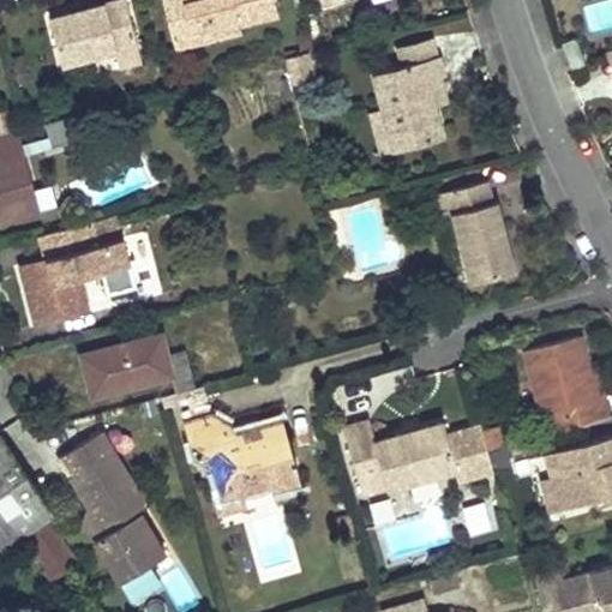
[(133,45),(120,0),(107,0),(72,10),(73,16),(67,17),(66,11),(45,17),(58,65),(133,45)]
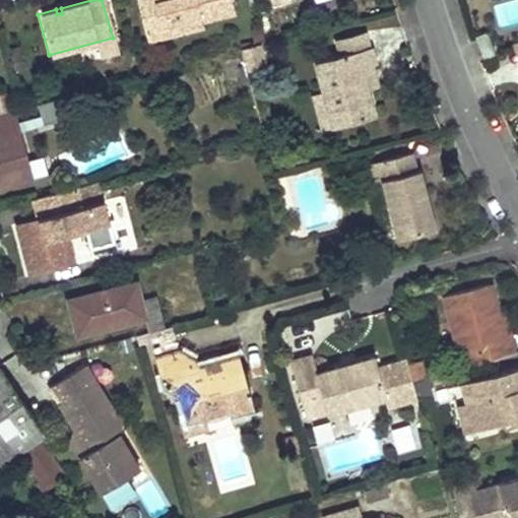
[(234,14),(230,0),(153,0),(153,3),(138,7),(148,44),(165,40),(162,26),(176,22),(178,30),(207,22),(234,14)]
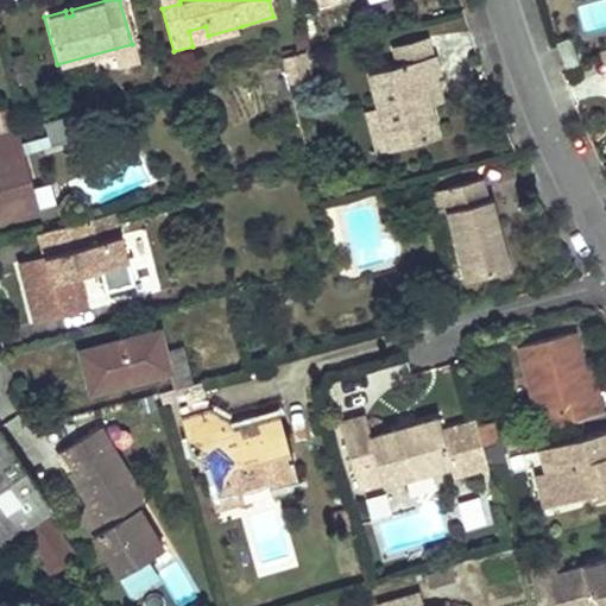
[(244,32),(242,26),(208,36),(206,26),(189,31),(193,46),(244,32)]
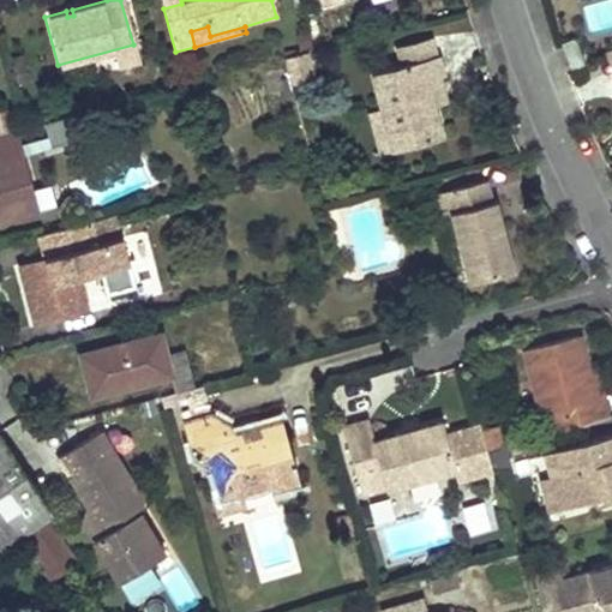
[(437,60),(431,42),(396,51),(402,70),(437,60)]
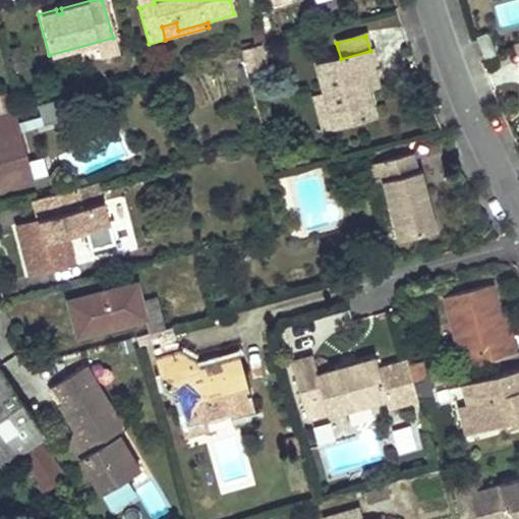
[(263,67),(256,47),(239,51),(245,72),(263,67)]
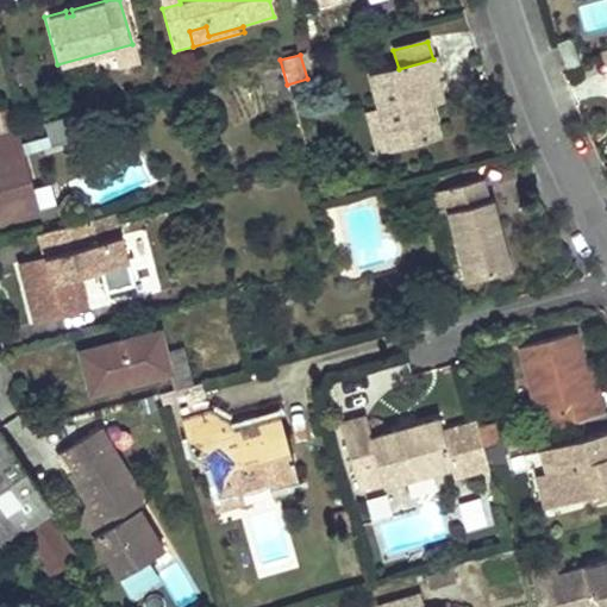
[(440,79),(436,60),(433,60),(399,69),(370,76),(380,111),(390,151),(438,138),(430,108),(424,82),(435,80),(440,79)]
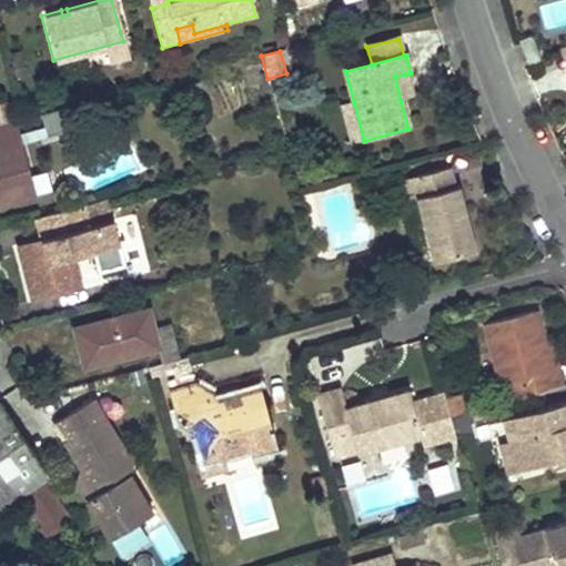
[(412,99),(405,74),(395,77),(401,101),(412,99)]
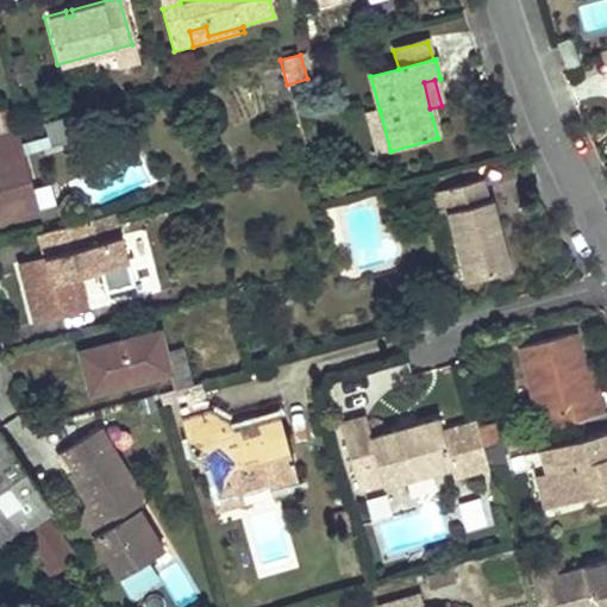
[(369,113),(380,155),(390,151),(380,111),(369,113)]
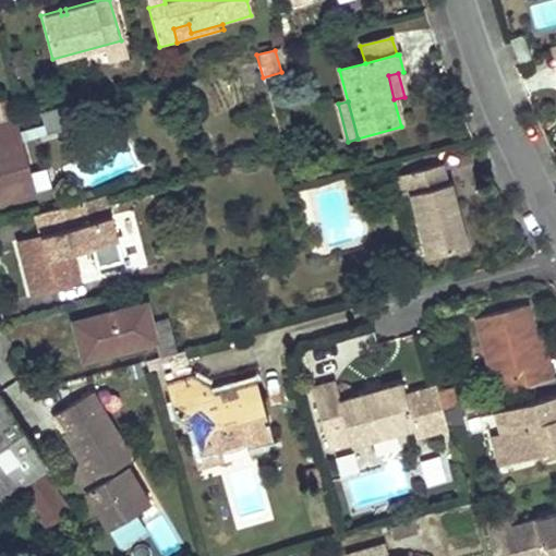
[(11,120),(0,122),(0,202),(31,194),(11,120)]
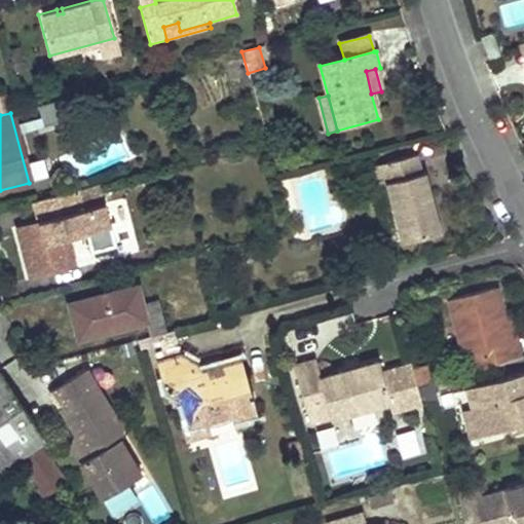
[(417,156),(370,169),(375,189),(386,186),(402,244),(442,232),(437,212),(432,214),(429,203),(434,202),(426,175),(422,176),(417,156)]
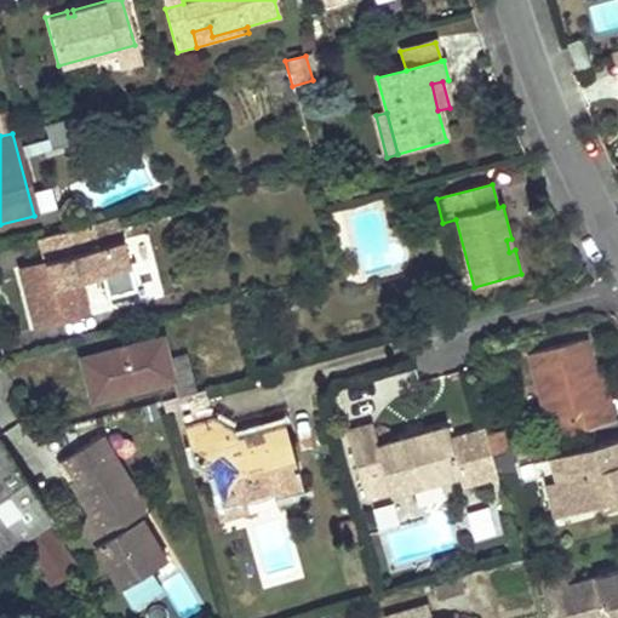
[(114,217),(39,238),(44,262),(47,270),(23,279),(34,327),(85,313),(76,280),(127,267),(114,217)]
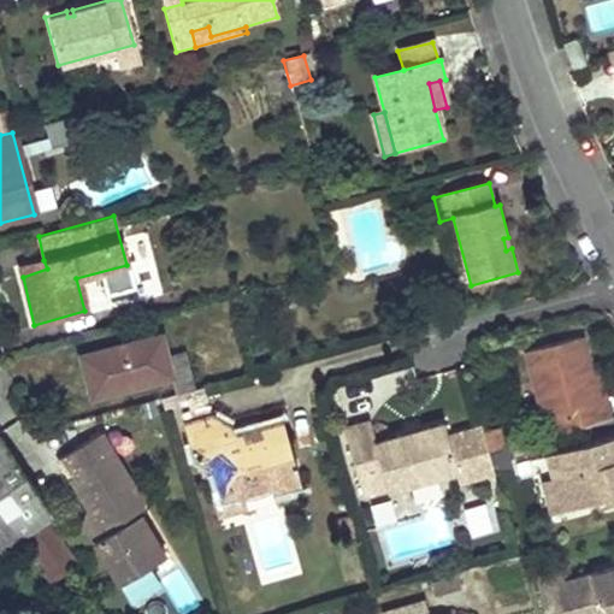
[(47,269),(43,260),(21,269),(23,277),(47,269)]
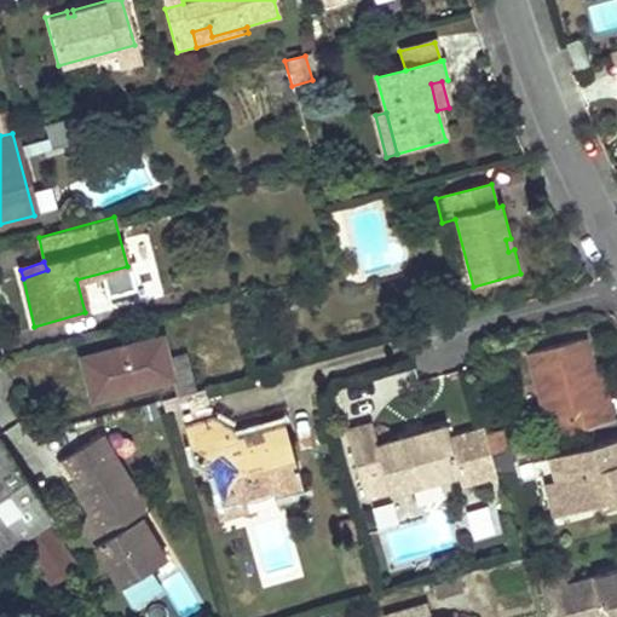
[(161,339),(81,359),(91,396),(122,387),(125,392),(169,380),(174,397),(194,392),(185,355),(166,361),(161,339)]
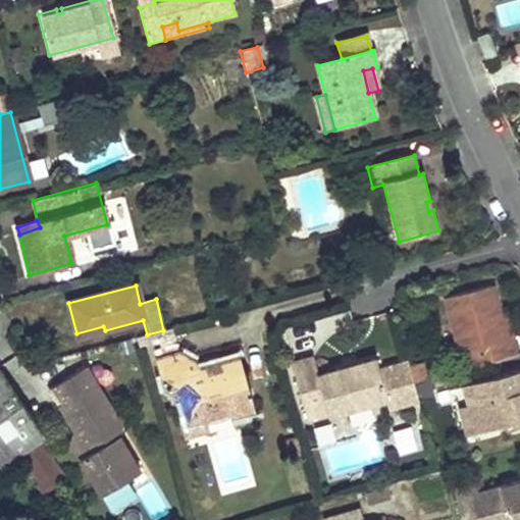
[(498,318),(490,289),(442,301),(457,358),(464,356),(467,370),(499,362),(496,348),(505,346),(498,318)]
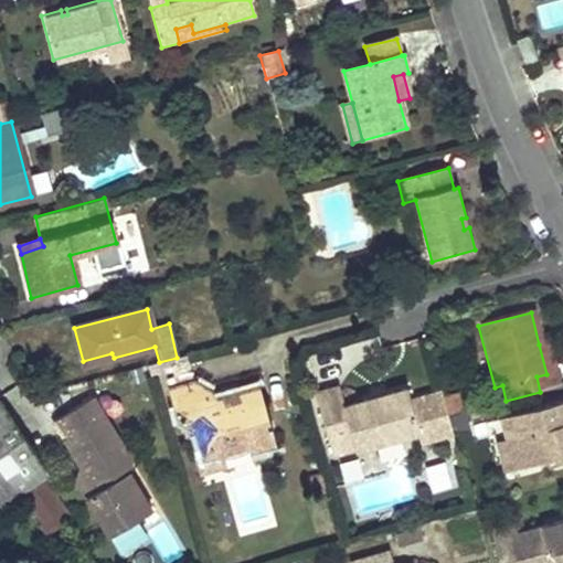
[(548,342),(539,344),(546,374),(537,376),(540,392),(559,386),(548,342)]
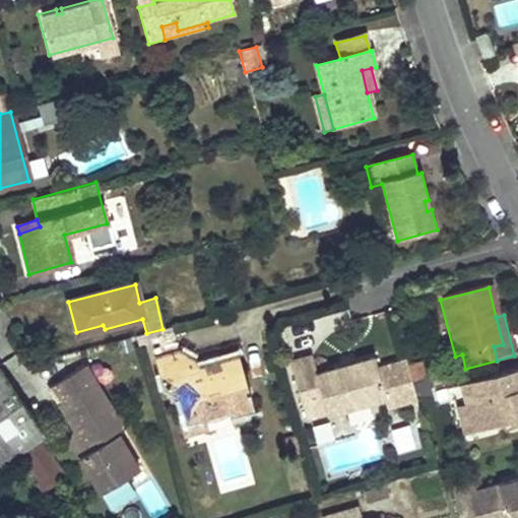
[(247,393),(237,358),(218,363),(220,371),(207,375),(204,366),(195,369),(193,362),(179,351),(156,358),(166,390),(170,389),(174,402),(181,400),(186,418),(187,422),(203,416),(228,410),(229,415),(251,409),(249,401),(251,400),(249,393),(247,393)]
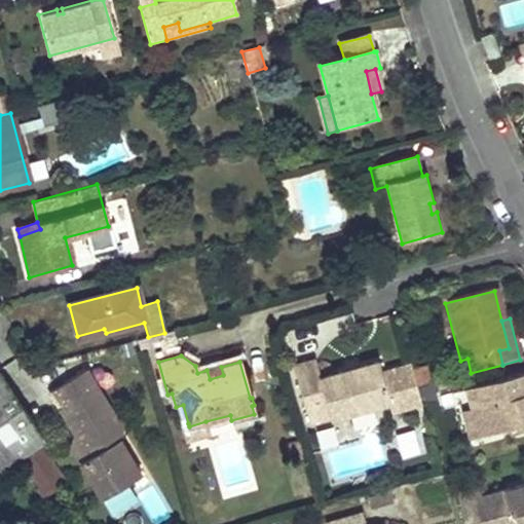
[(383,374),(380,362),(321,378),(315,361),(294,366),(309,422),(330,416),(330,418),(390,402),(395,417),(423,410),(417,387),(412,371),(411,366),(383,374)]
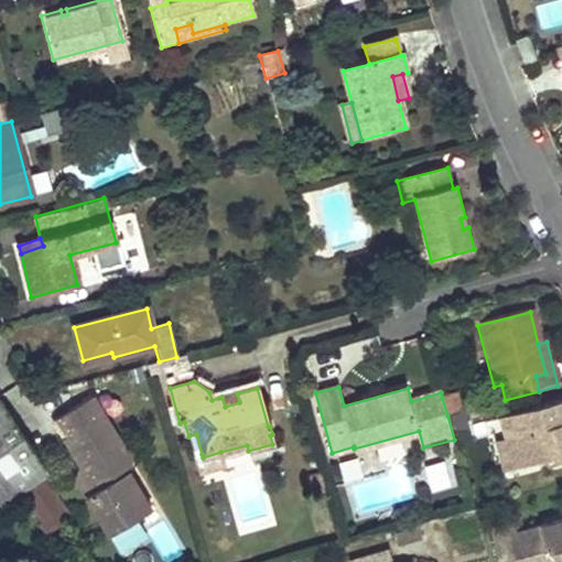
[(125,449),(94,393),(54,418),(65,435),(61,439),(76,466),(88,468),(94,477),(80,486),(108,532),(151,505),(129,469),(117,464),(112,456),(125,449)]
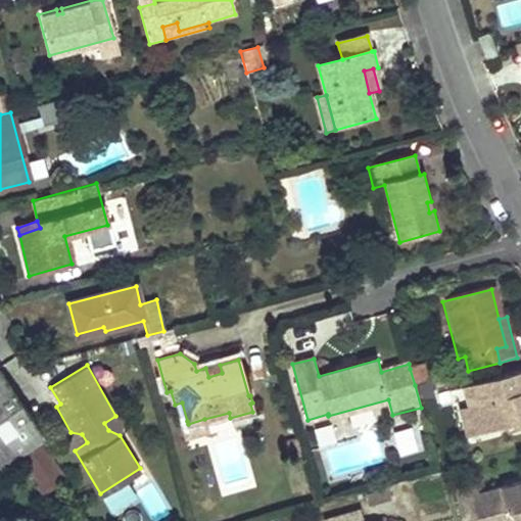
[(220,365),(205,368),(208,377),(222,373),(220,365)]
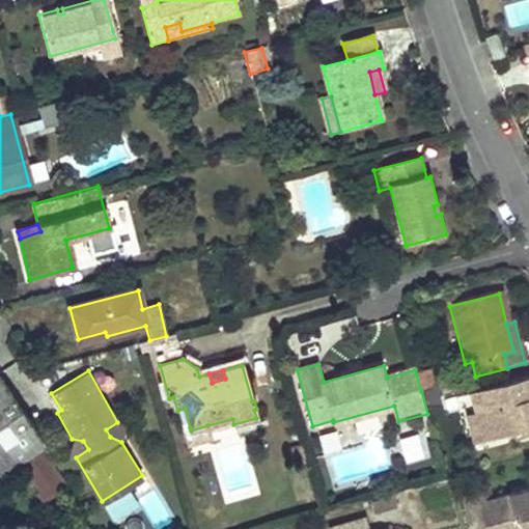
[(421,391),(433,388),(428,371),(416,374),(421,391)]
